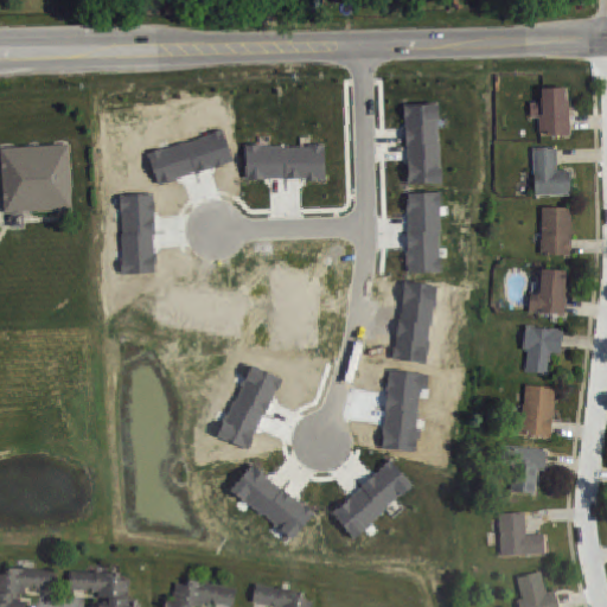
[(542,91),(543,117),(538,117),(540,136),(569,135),(568,90),(542,91)]
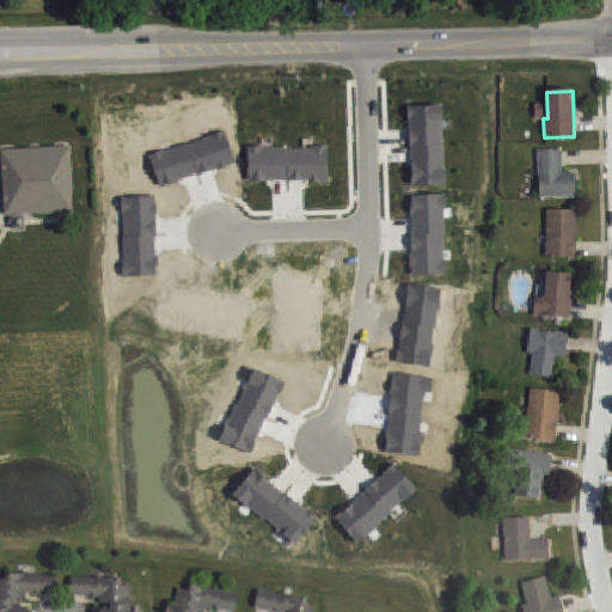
[(415,189),(448,188),(446,109),(412,109),(415,189)]
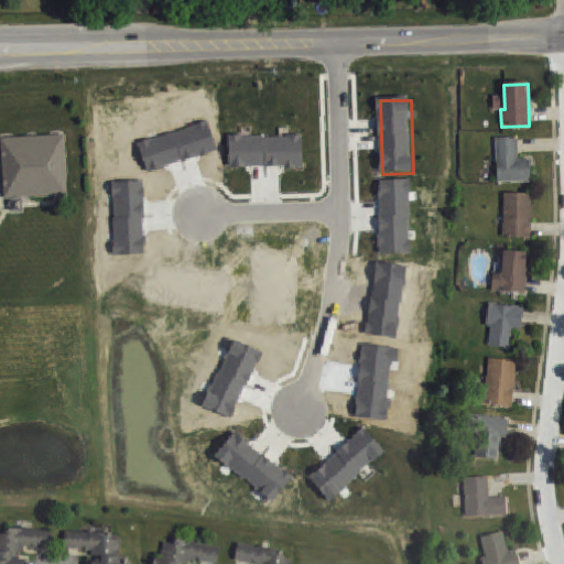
[(0,138),(3,198),(10,197),(10,199),(9,199),(10,210),(22,209),(21,198),(20,198),(20,197),(66,194),(62,133),(0,138)]
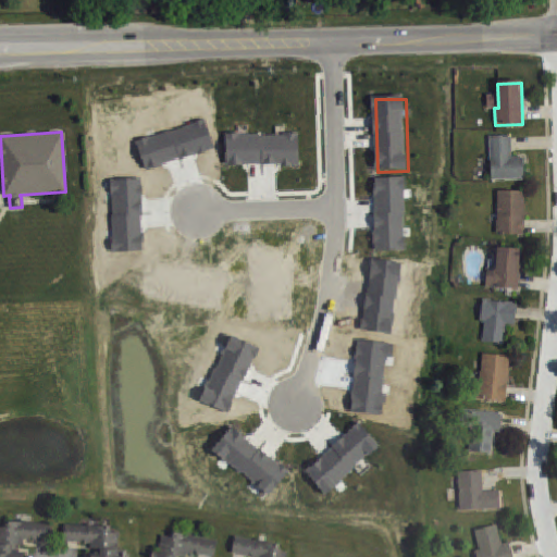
[(510,135),(489,135),(490,180),(523,178),(523,156),(510,156),(510,135)]
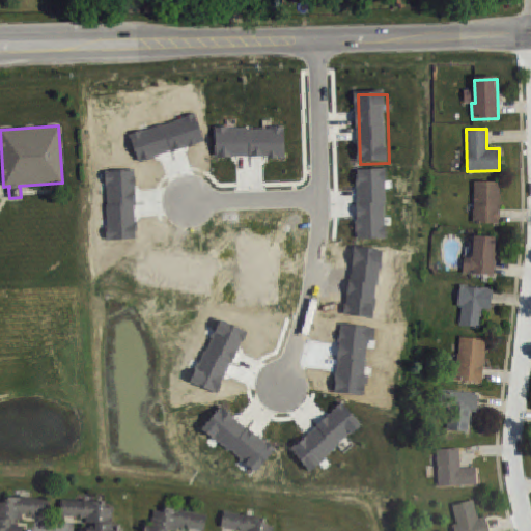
[(218,160),(287,160),(287,131),(218,131),(218,160)]
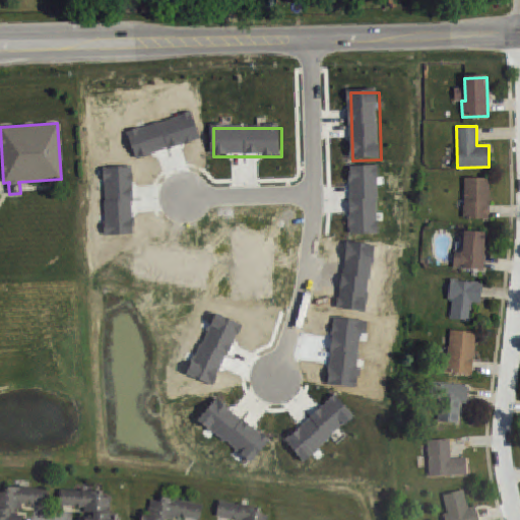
[(491,178),(464,177),(463,217),(489,218),(491,178)]
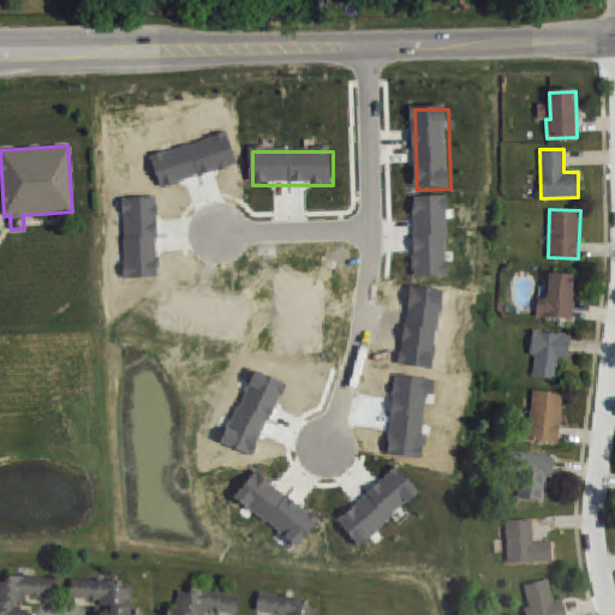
[(550,273),(548,299),(536,298),(533,316),(572,320),(577,275),(550,273)]
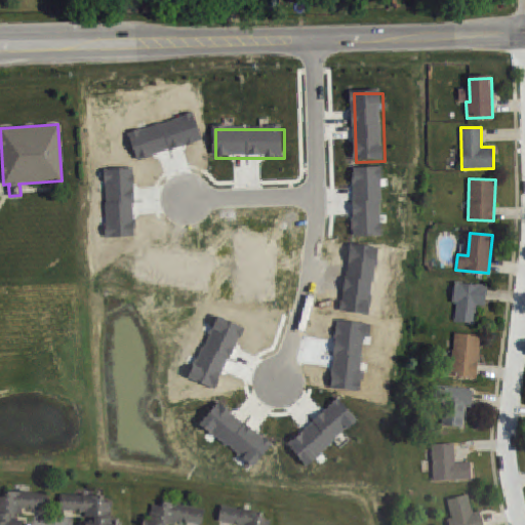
[(454,284),(452,304),(456,304),(454,323),(476,324),(478,309),(485,309),(486,287),(454,284)]
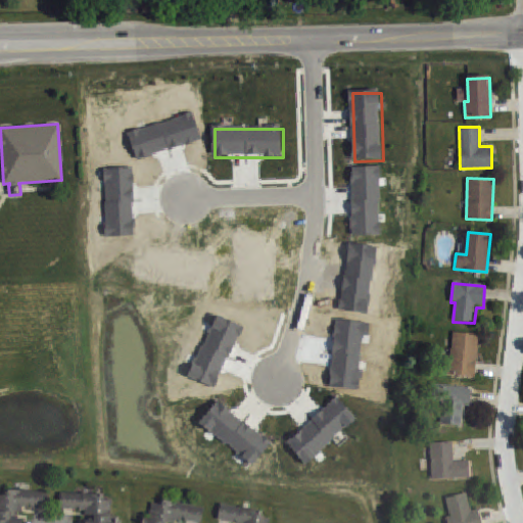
[(454,331),(448,374),(474,377),(479,334),(454,331)]
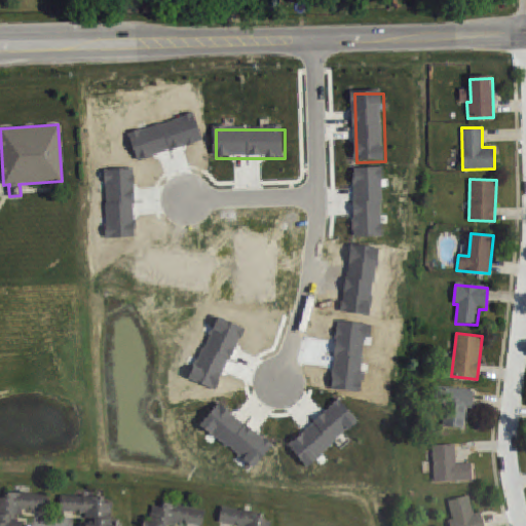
[(475,391),(473,408),(466,408),(464,428),(443,426),(445,406),(431,404),(435,386),(475,391)]
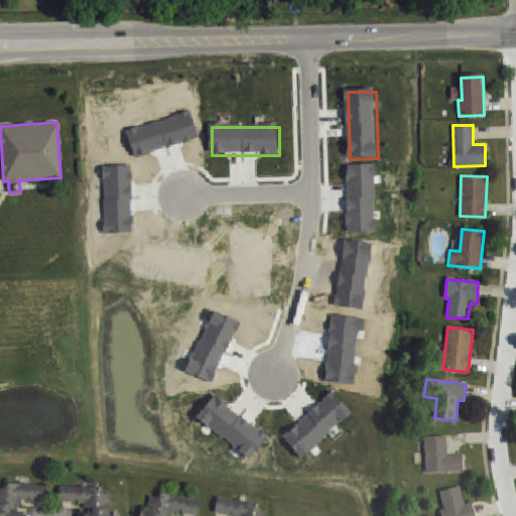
[(305,461),(354,414),(335,394),(286,440),(305,461)]
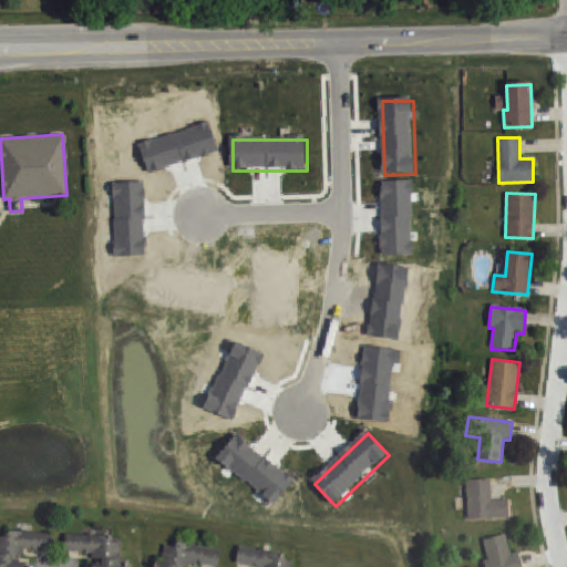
[(491,478),(493,501),(507,500),(508,517),(467,519),(464,481),(491,478)]
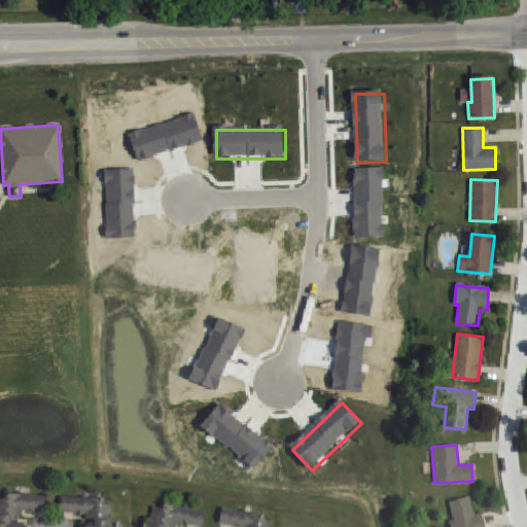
[(0,526),(0,497),(5,498),(6,493),(48,495),(47,511),(30,511),(31,507),(28,507),(28,511),(22,511),(22,515),(13,515),(13,518),(16,518),(16,522),(20,522),(20,526),(0,526)]
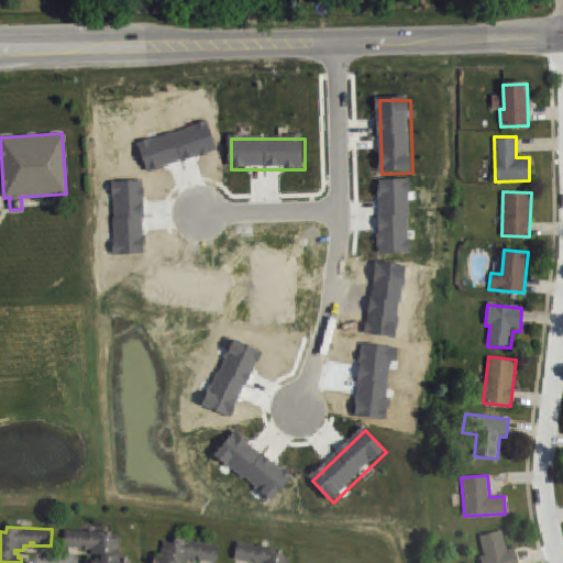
[(63,547),(64,530),(109,531),(109,538),(120,538),(120,555),(124,555),(124,562),(90,562),(90,561),(95,561),(95,558),(98,558),(98,554),(91,554),(91,548),(63,547)]
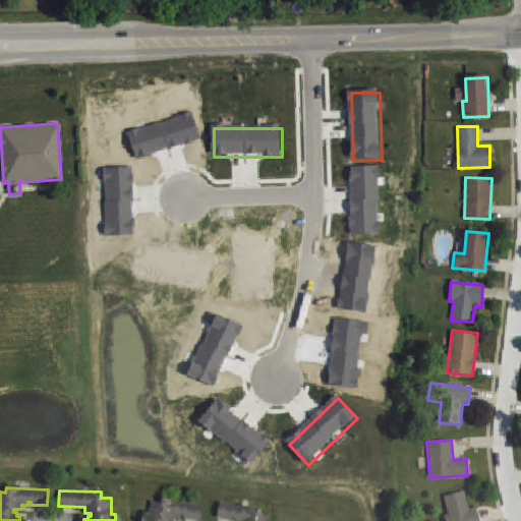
[(466,491),(469,510),(478,508),(480,520),(447,520),(446,515),(449,515),(445,496),(466,491)]
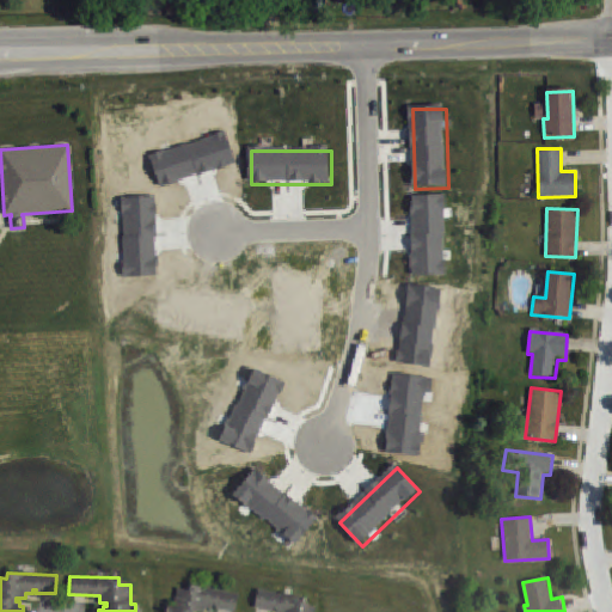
[(165,611),(196,611),(197,611),(203,611),(204,606),(212,607),(213,605),(215,606),(214,609),(234,611),(238,593),(190,585),(189,591),(178,588),(175,606),(167,605),(165,611)]
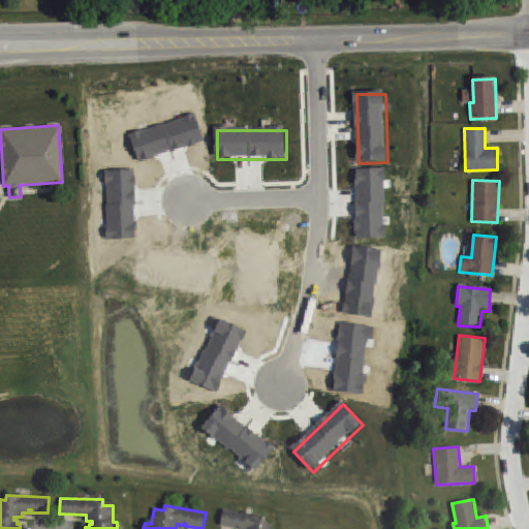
[(223,508),(220,525),(237,528),(237,526),(240,526),(239,528),(272,528),(273,524),(262,522),(263,517),(223,508)]
